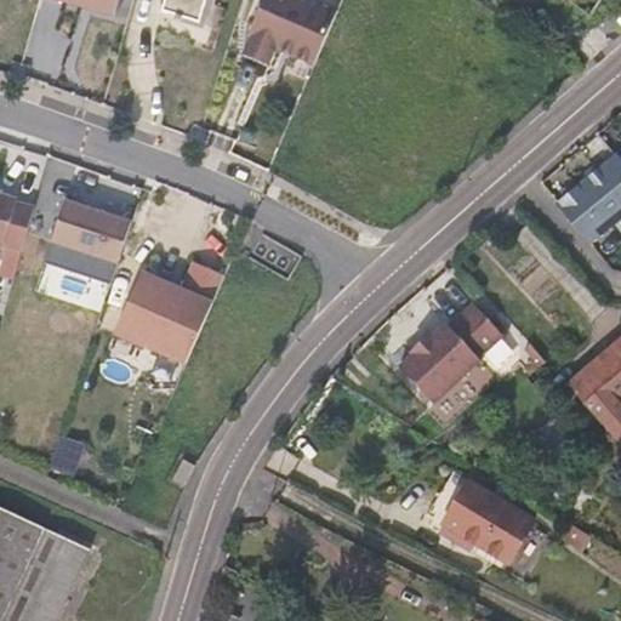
[(118,0),(62,0),(78,5),(114,15),(118,0)]
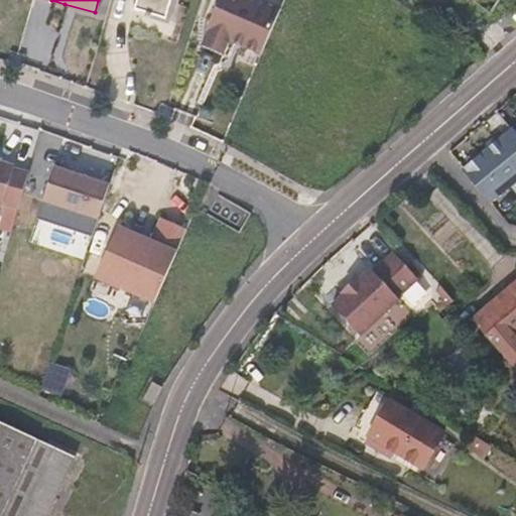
[(171,0),(136,0),(134,9),(146,13),(145,15),(150,17),(151,14),(166,19),(171,0)]
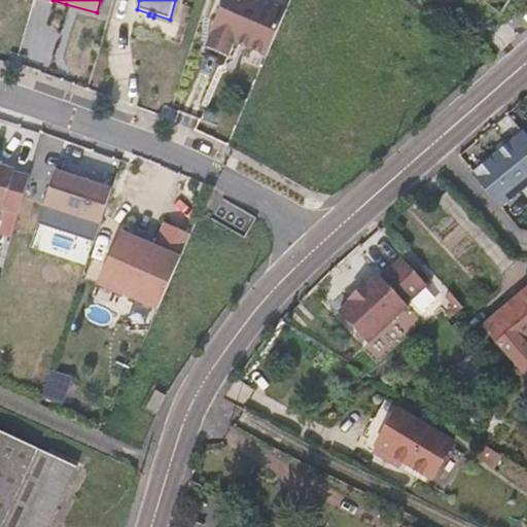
[(266,56),(287,9),(266,0),(222,0),(210,31),(212,33),(206,46),(226,56),(233,42),(246,47),(266,56)]
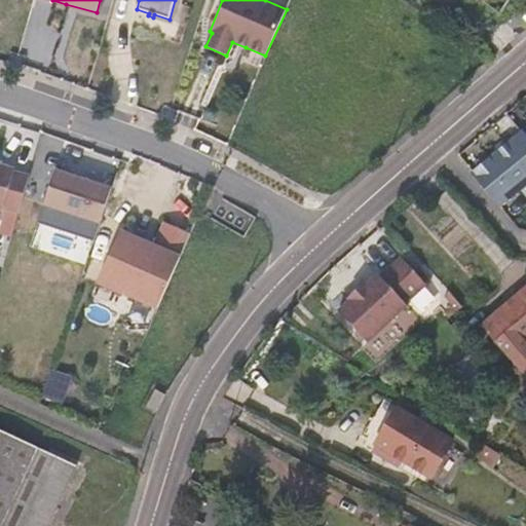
[(479,0),(499,13),(509,0),(479,0)]
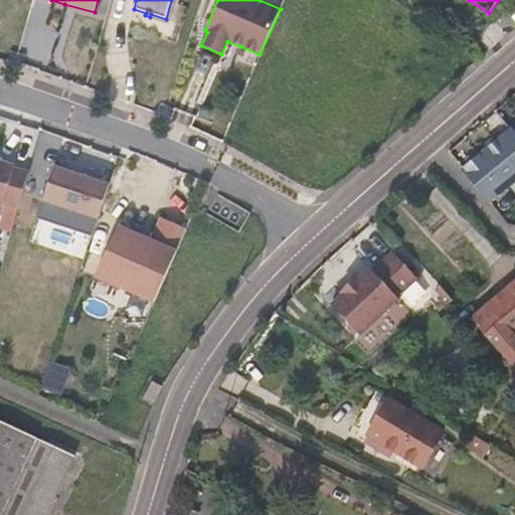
[(514,180),(514,133),(512,131),(488,150),(463,170),(489,201),(514,180)]
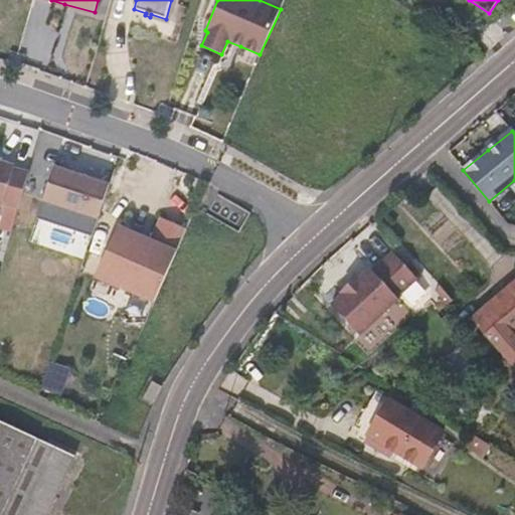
[(0,206),(2,208),(3,205),(18,209),(28,172),(14,168),(14,165),(0,162),(0,206)]
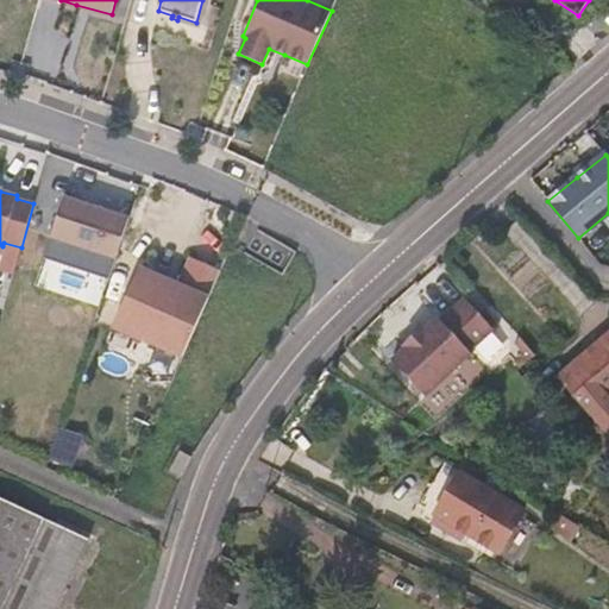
[(115,257),(129,218),(95,207),(64,196),(51,237),(115,257)]
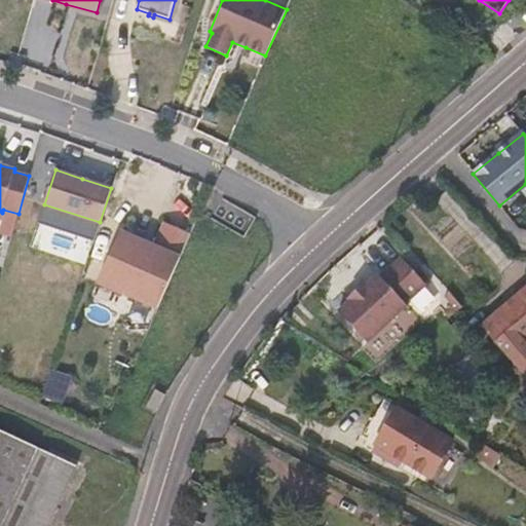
[(121,293),(156,308),(189,232),(163,222),(152,245),(137,238),(118,230),(96,283),(121,294),(121,293)]
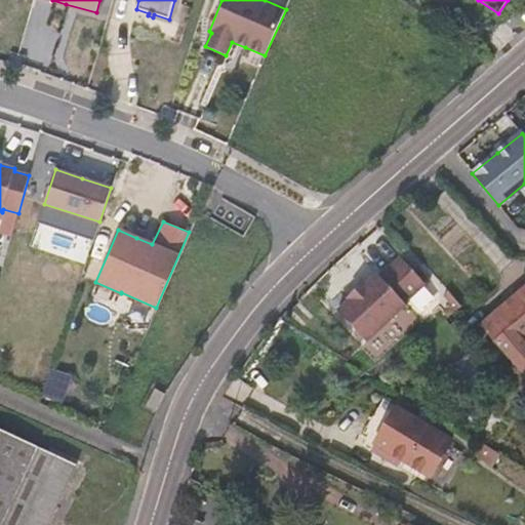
[(357,292),(338,311),(367,341),(404,308),(402,306),(425,284),(400,258),(379,278),(376,275),(357,292)]
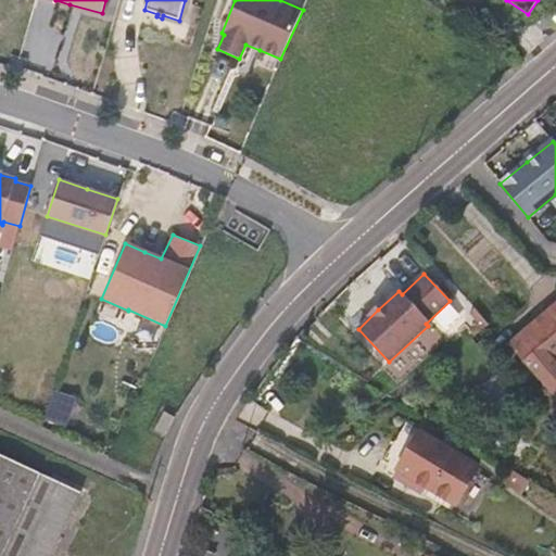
[(555,303),(534,323),(510,343),(555,396),(555,303)]
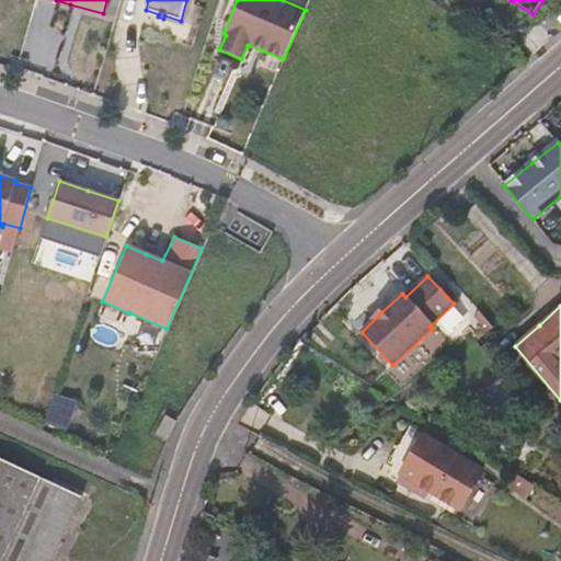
[(483,470),(422,435),(399,474),(460,512),(471,491),(483,470)]
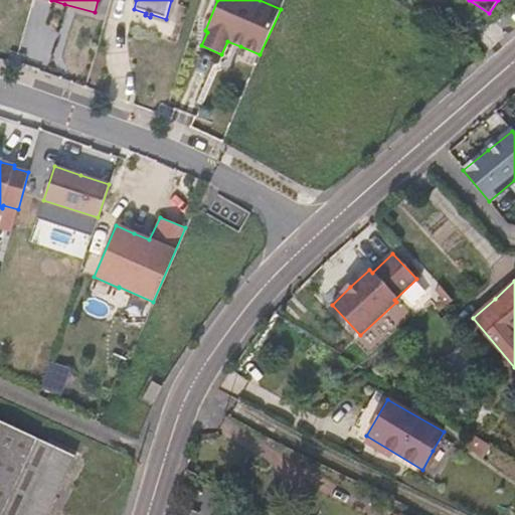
[(0,514),(46,514),(74,456),(0,420),(0,514)]
